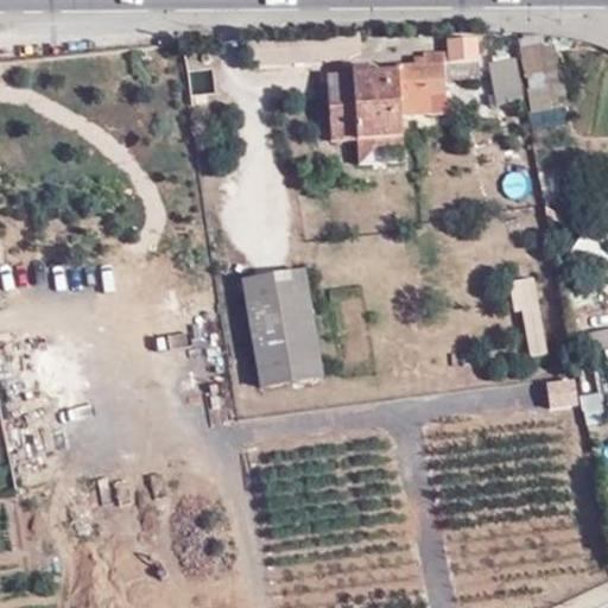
[(378,126),(407,126),(405,107),(448,101),(445,82),(481,76),(476,37),(443,42),(444,55),(419,58),(423,71),(399,74),(397,61),(369,64),(378,126)]
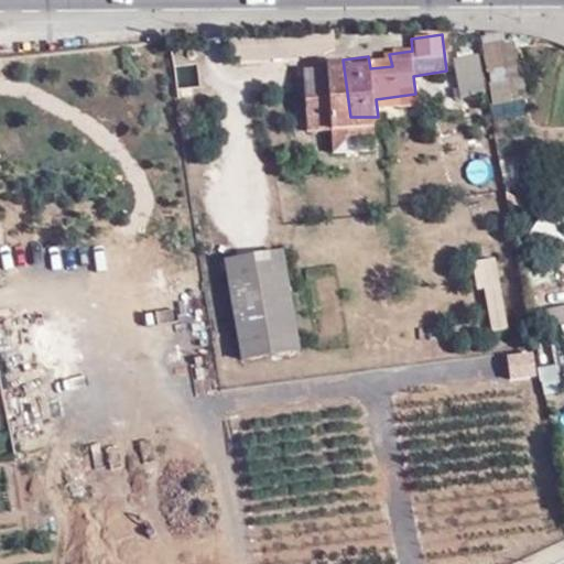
[(508,42),(486,46),(490,71),(512,65),(508,42)]
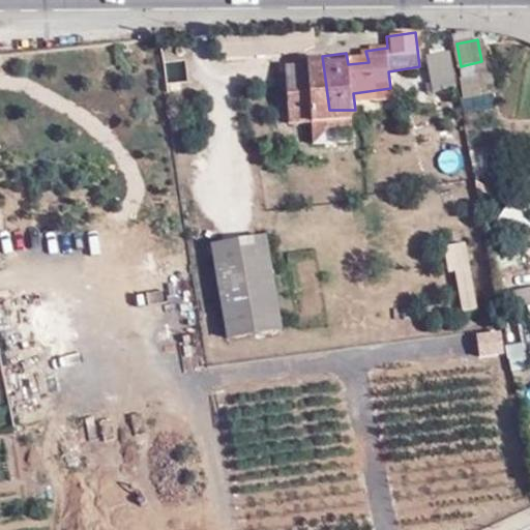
[(447,53),(425,55),(432,91),(452,88),(447,53)]
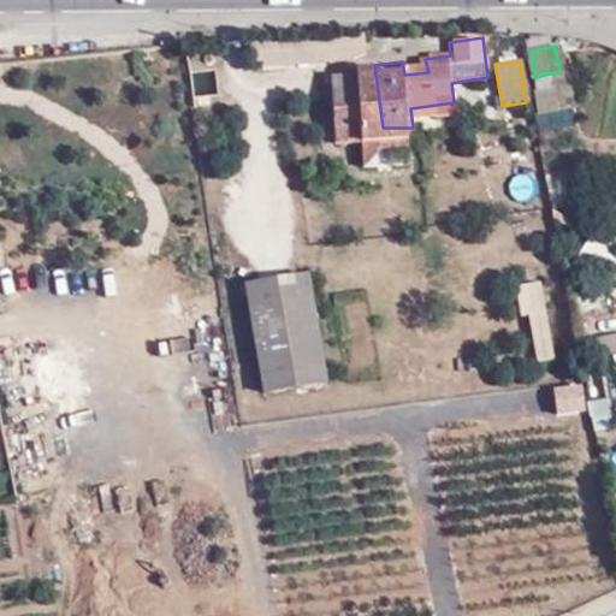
[(413,132),(413,128),(383,128),(374,65),(329,72),(338,143),(413,132)]
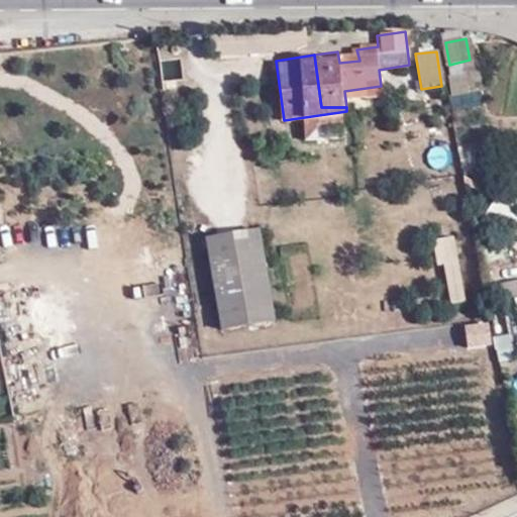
[(455,116),(484,110),(482,99),(452,105),(455,116)]
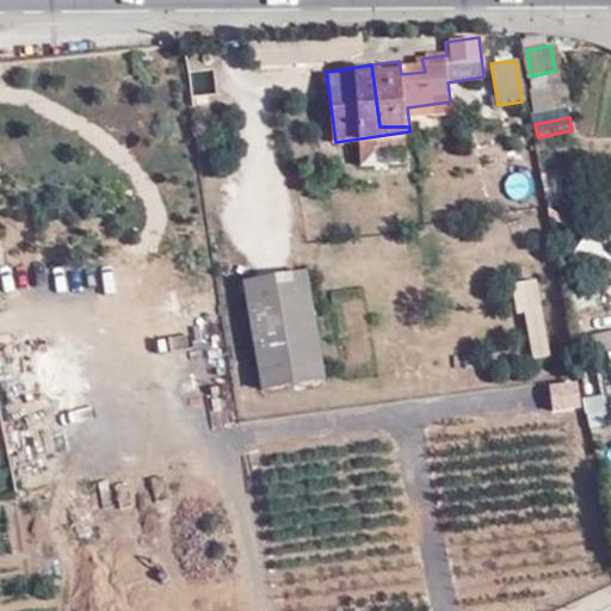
[(308,270),(242,281),(259,388),(322,380),(308,270)]
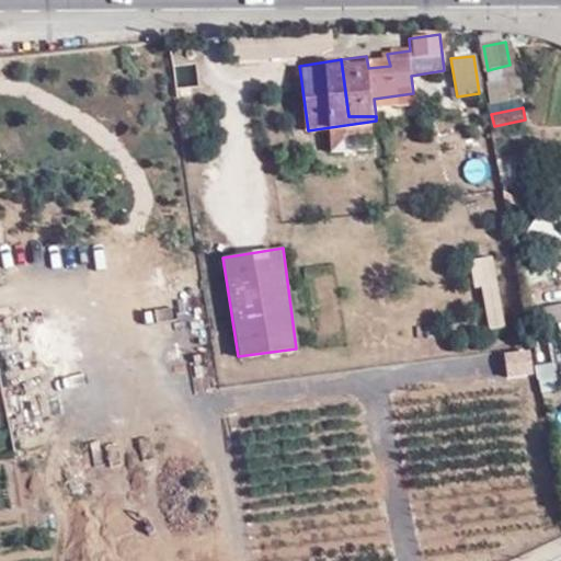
[(490,256),(476,259),(489,324),(504,322),(490,256)]
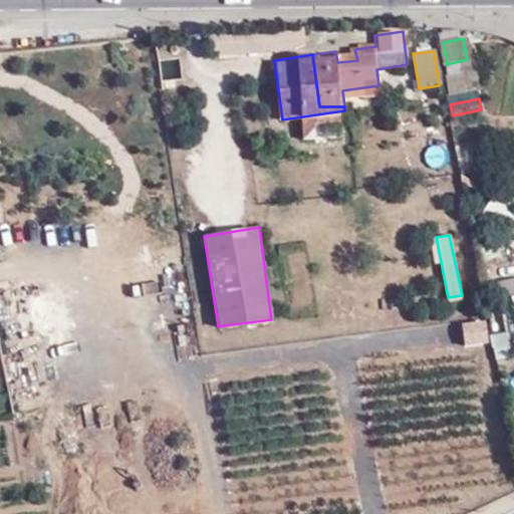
[(513,293),(513,275),(487,277),(489,295),(513,293)]
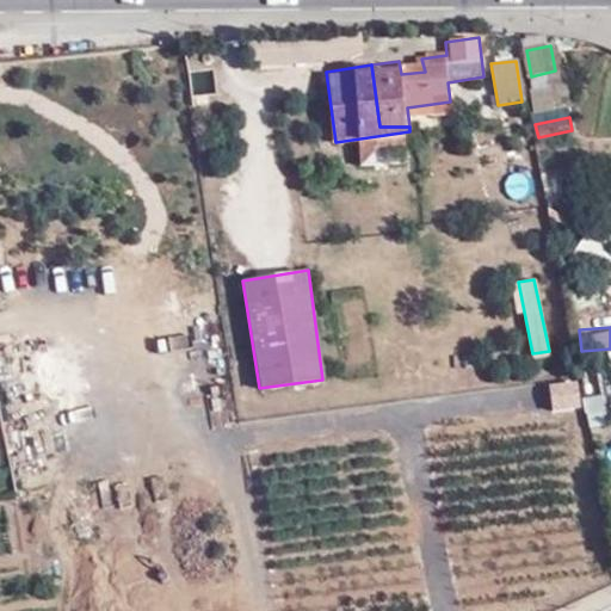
[(576,387),(559,390),(561,409),(580,406),(576,387)]
